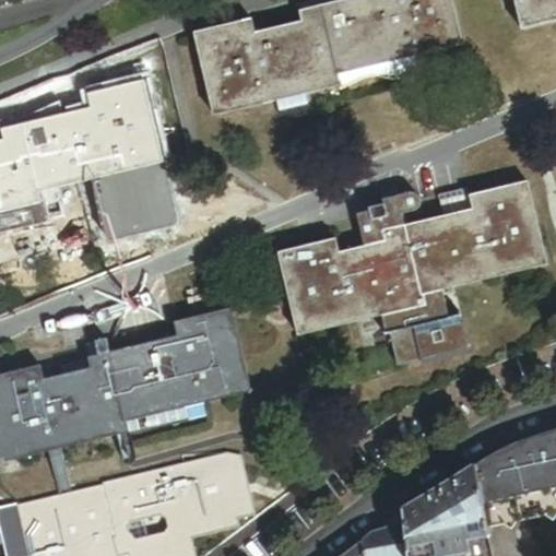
[(249,12),(191,26),(213,114),(340,83),(336,72),(413,54),(462,43),(451,0),(316,0),(297,4),(299,15),(252,27),(249,12)]
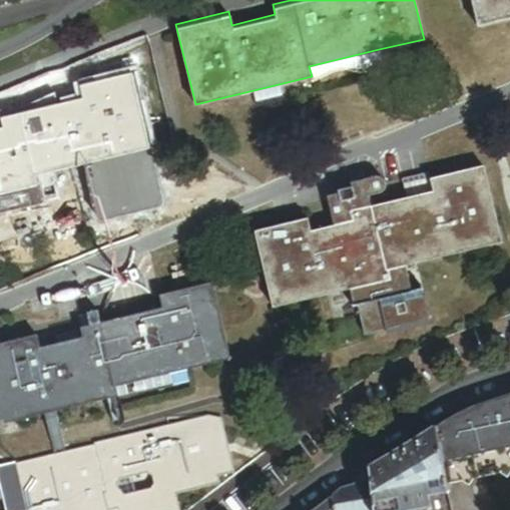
[(473,0),(479,25),(509,17),(509,0),(473,0)]
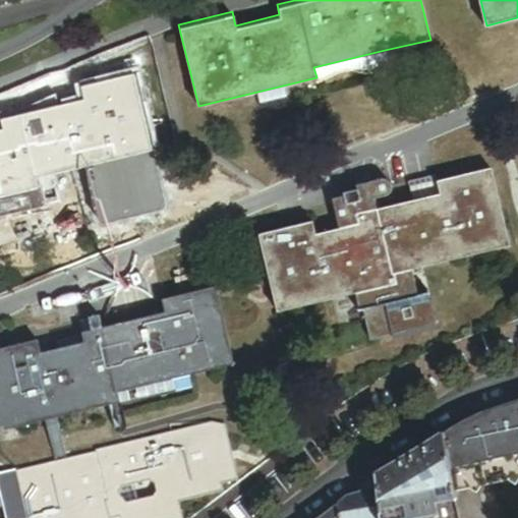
[(385,50),(313,67),(317,77),(318,82),(327,76),(338,72),(348,70),(355,71),(361,73),(367,74),(375,72),(379,70),(384,66),(387,63),(385,50)]
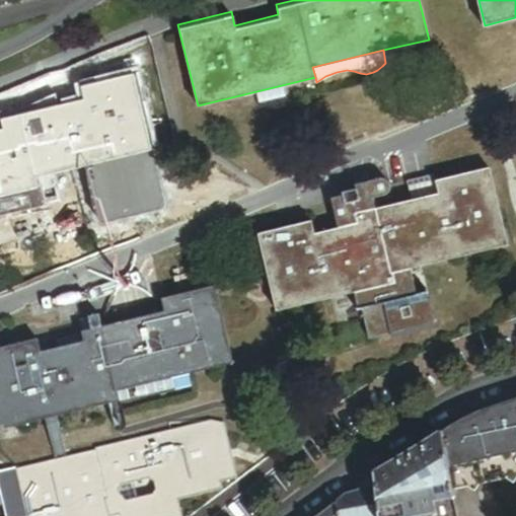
[(0,197),(19,193),(38,188),(35,177),(108,159),(152,148),(133,71),(80,84),(83,97),(54,104),(0,118),(3,128),(0,128),(0,197)]
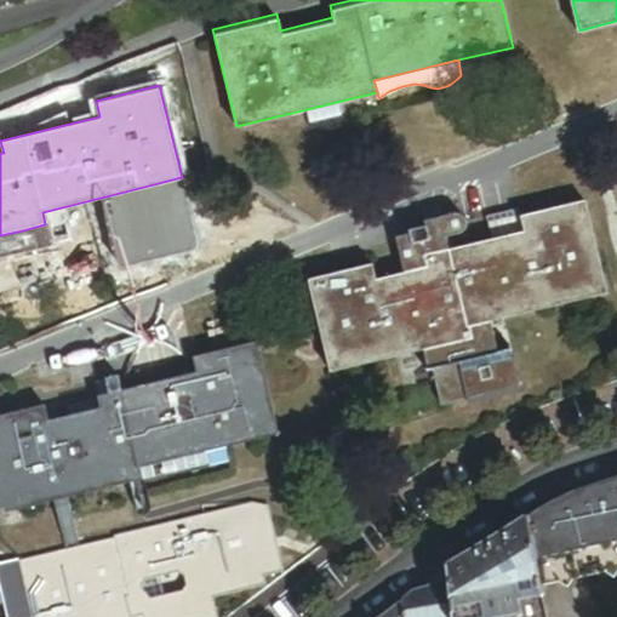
[(0,141),(64,125),(62,110),(58,112),(26,129),(13,132),(3,133),(0,133),(0,153),(4,153),(0,141)]
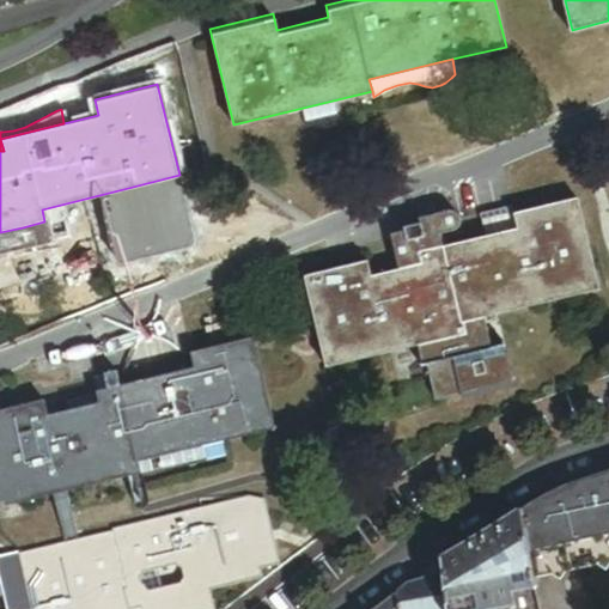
[(74,213),(127,209),(128,188),(42,209),(44,221),(23,227),(25,235),(74,213)]
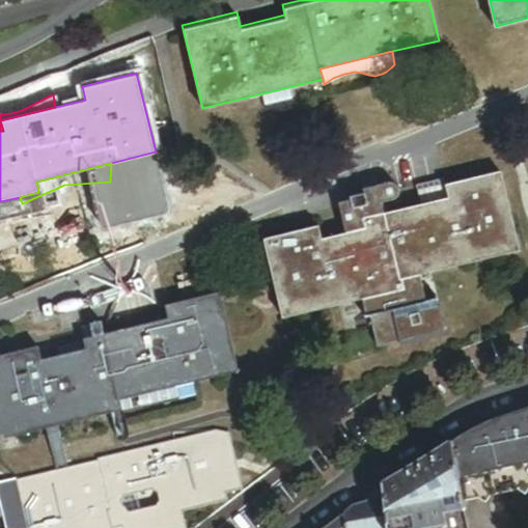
[(318,240),(315,227),(262,240),(282,318),(361,301),(404,290),(401,280),(418,277),(520,254),(501,173),(446,186),(449,199),(383,215),(380,201),(381,201),(386,200),(390,200),(394,197),(396,194),(396,190),(395,186),(392,183),(388,182),(373,185),(376,193),(363,196),(362,192),(346,196),(348,200),(336,203),(343,234),(318,240)]
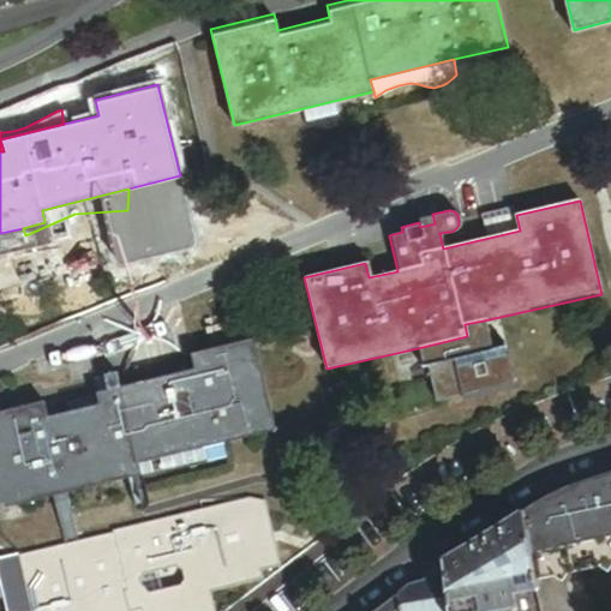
[(431,208),(387,227),(389,235),(402,232),(401,227),(419,222),(420,227),(435,223),(432,214),(431,208)]
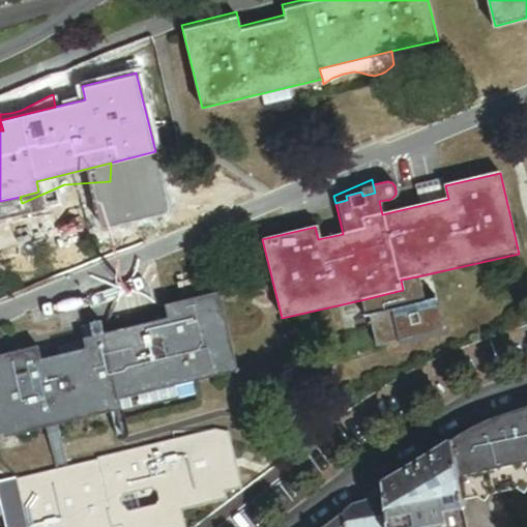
[(423,303),(417,276),(401,280),(403,290),(360,300),(364,318),(369,316),(375,346),(442,330),(435,300),(423,303)]
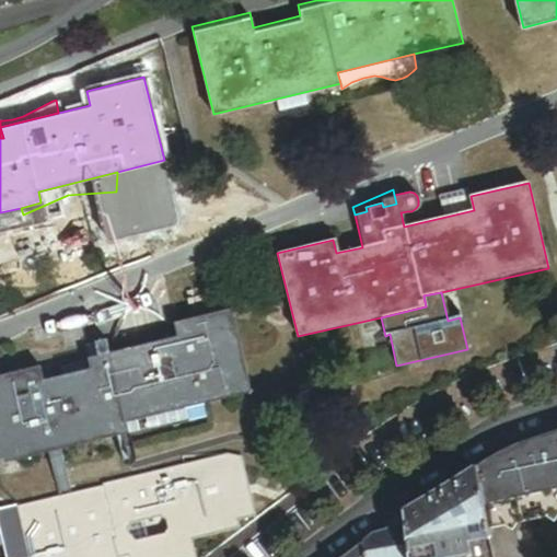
[(42,366),(0,374),(0,448),(2,457),(3,463),(49,452),(62,449),(131,432),(128,422),(182,409),(252,393),(231,308),(174,322),(177,335),(109,351),(99,355),(90,357),(90,359),(92,368),(65,374),(45,379),(42,366)]
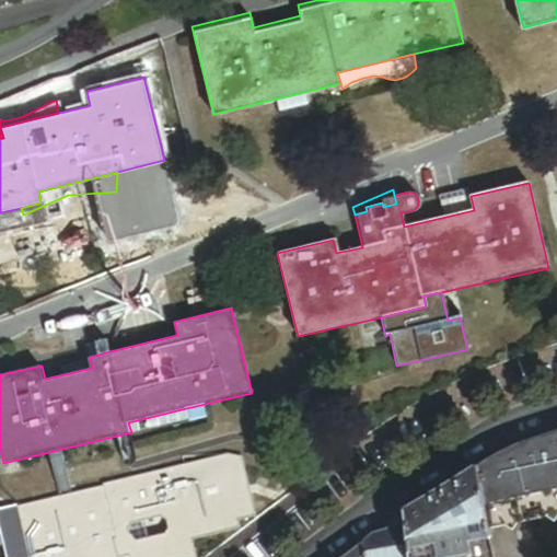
[(95,340),(99,355),(109,351),(106,337),(95,340)]
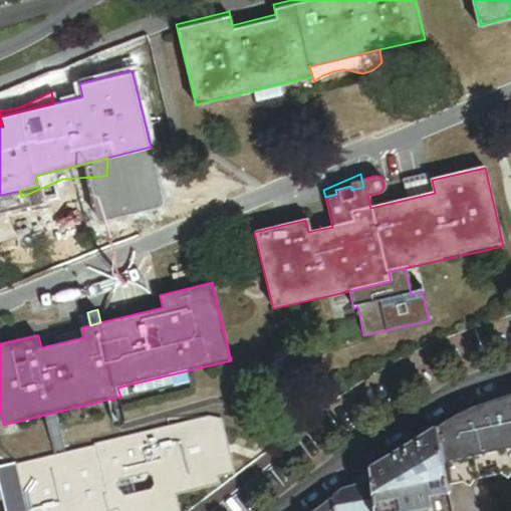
[(57,336),(59,343),(84,337),(82,329),(57,336)]
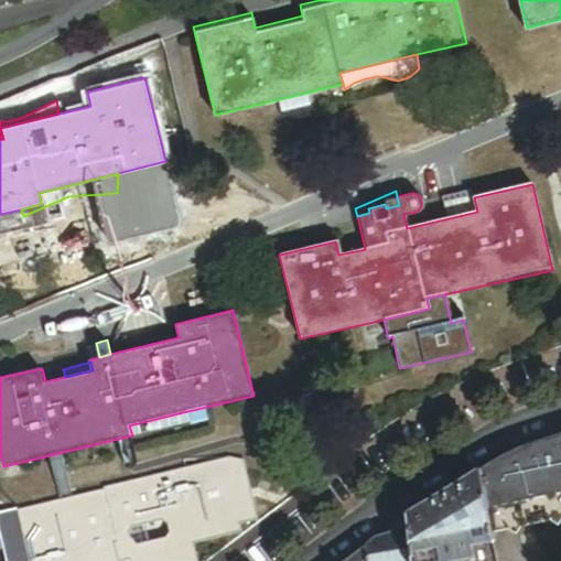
[(129,425),(132,435),(185,422),(183,412),(129,425)]
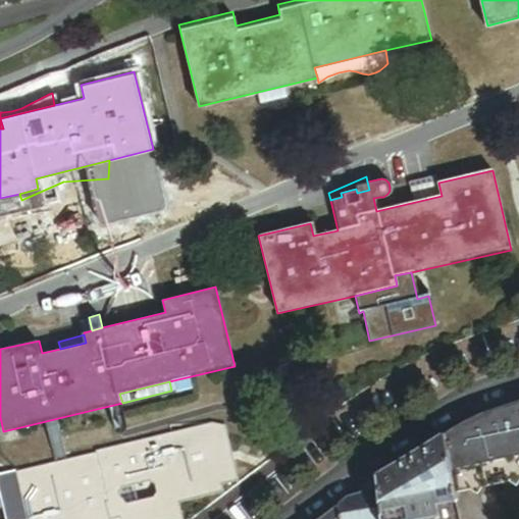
[(518,399),(475,415),(485,448),(486,450),(518,438),(518,399)]
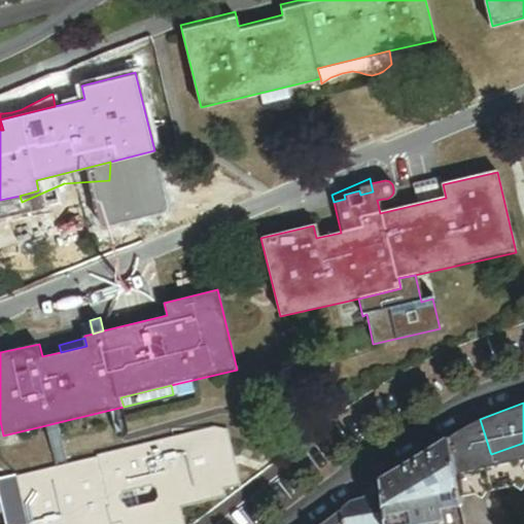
[(476,420),(447,438),(452,465),(490,452),(480,419),(476,420)]
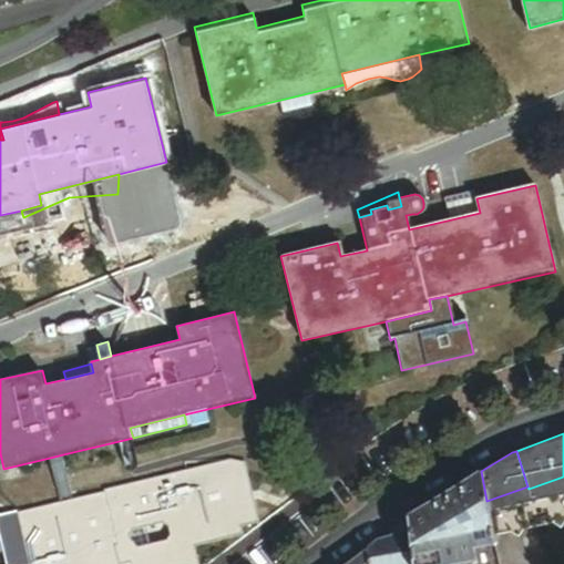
[(63,454),(50,458),(61,502),(74,499),(63,454)]
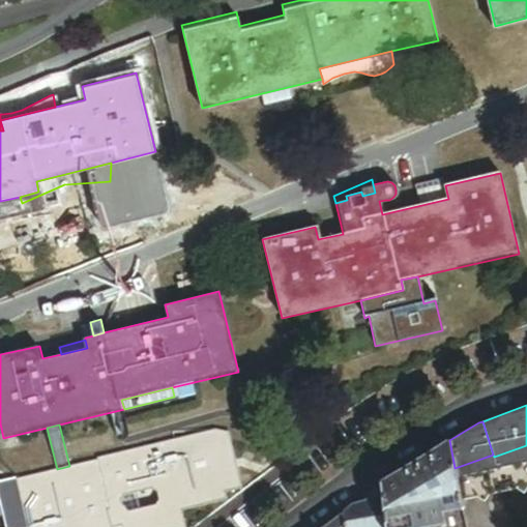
[(455,468),(449,440),(385,479),(382,495),(383,495),(386,526),(427,526),(444,525),(443,515),(464,511),(461,498),(455,468)]
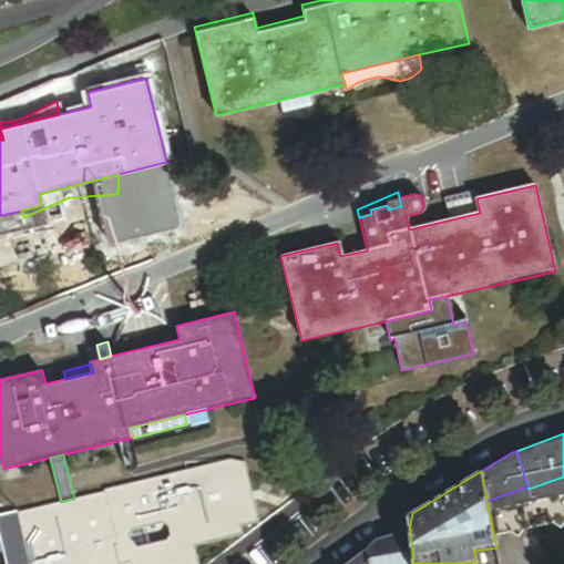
[(563,477),(529,489),(527,486),(486,501),(493,533),(510,530),(516,535),(522,527),(552,521),(560,525),(563,518),(563,477)]
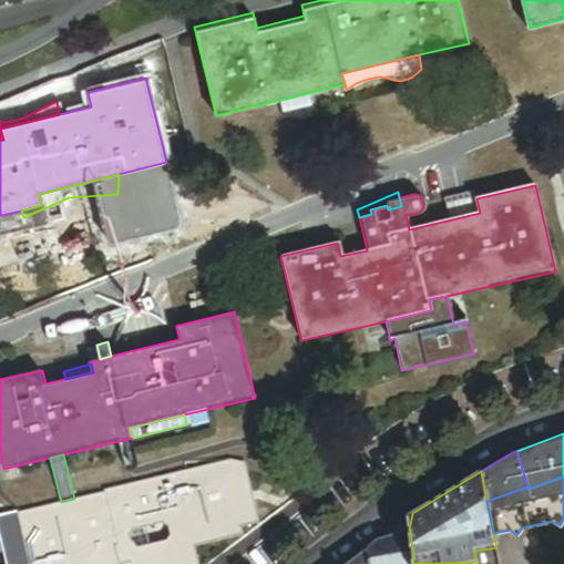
[(129,563),(125,546),(116,547),(112,529),(103,492),(74,499),(61,502),(27,510),(40,563),(34,563),(129,563)]
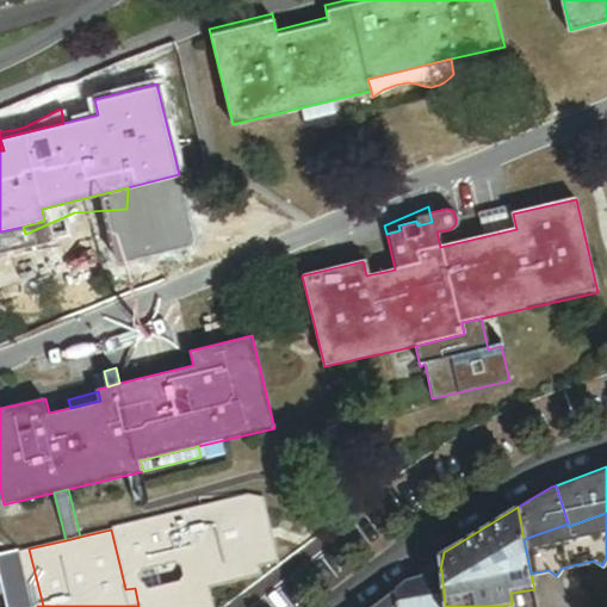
[(37,606),(43,606),(29,549),(17,552),(30,604),(13,606),(37,606)]
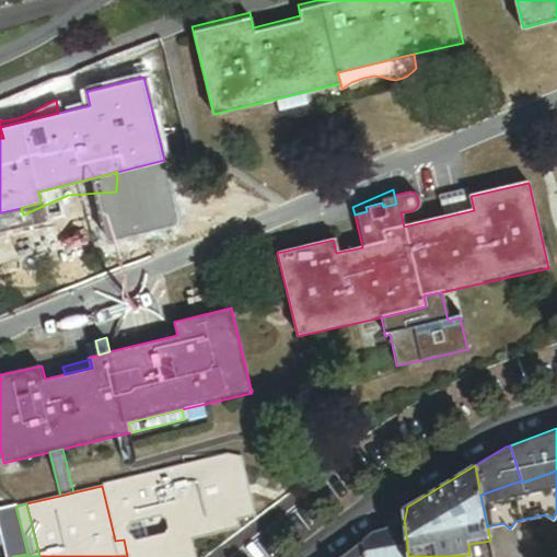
[(404,523),(407,507),(387,520),(391,526),(404,523)]
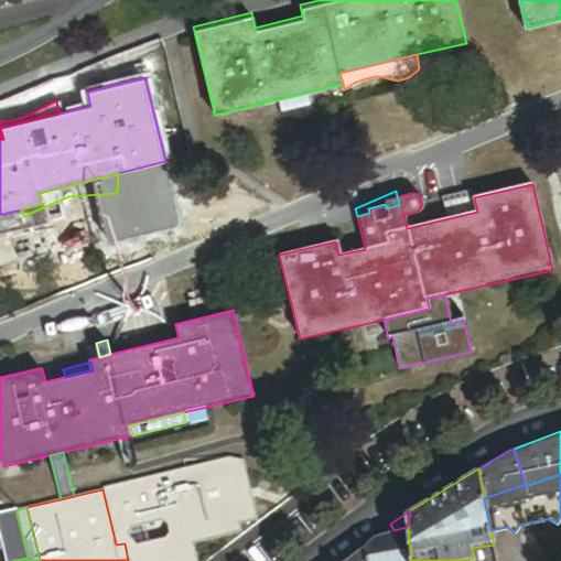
[(111,526),(116,545),(125,543),(120,525),(111,526)]
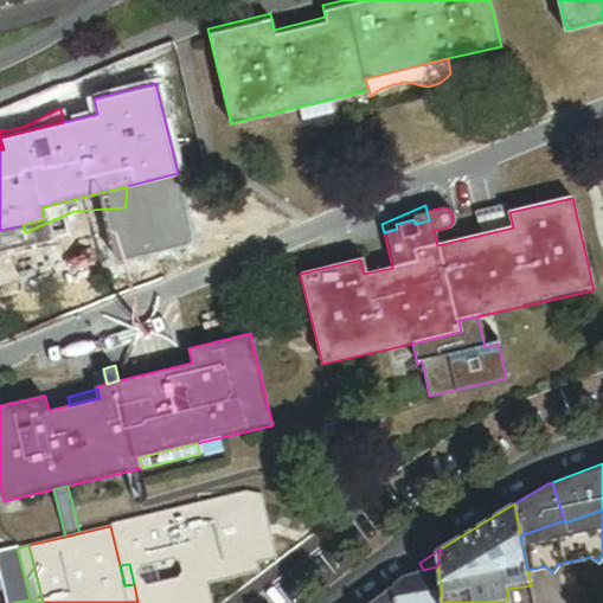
[(442,602),(438,566),(437,566),(423,570),(401,577),(392,584),(395,602),(442,602)]
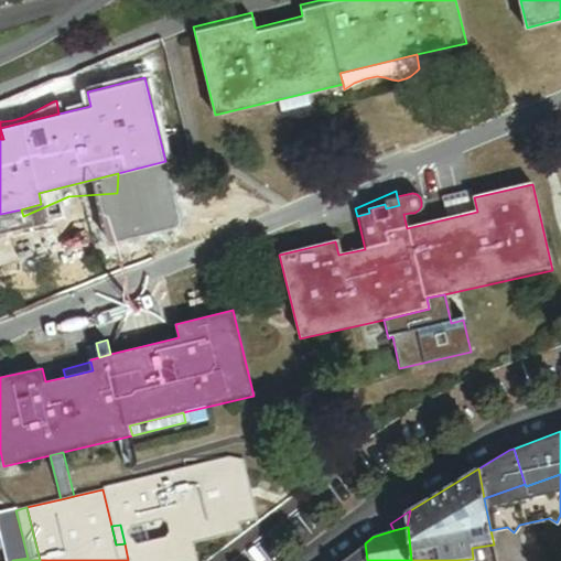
[(367,560),(365,543),(342,560),(367,560)]
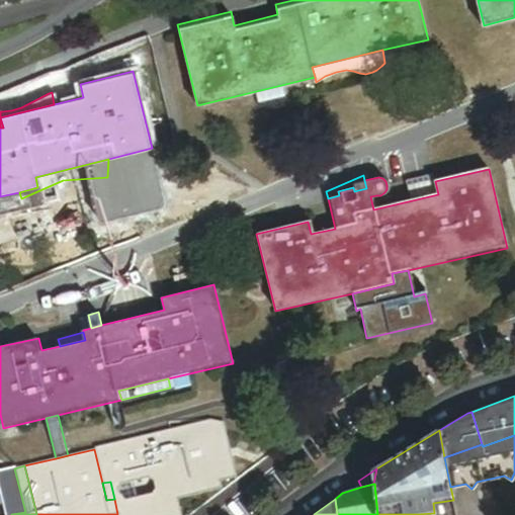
[(433,503),(434,513),(454,511),(453,500),(433,503)]
